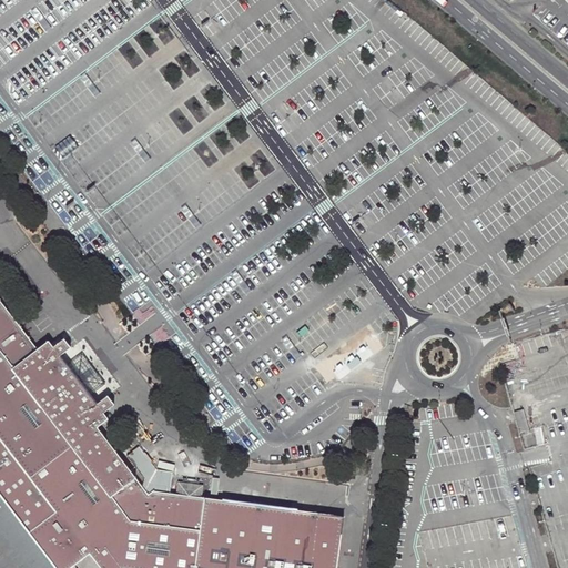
[(36,8),(30,12),(44,32),(50,28),(36,8)]
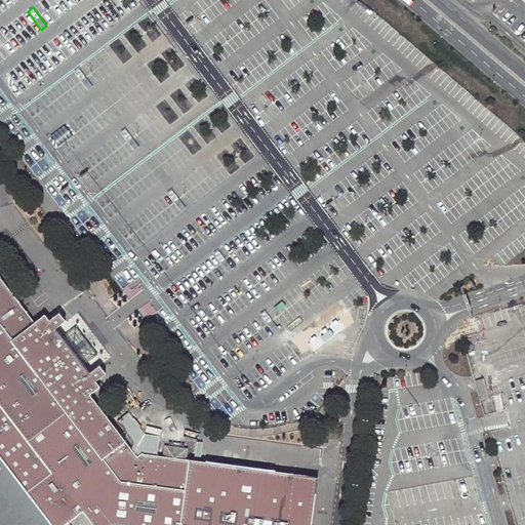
[(78,69),(73,73),(86,91),(92,87),(78,69)]
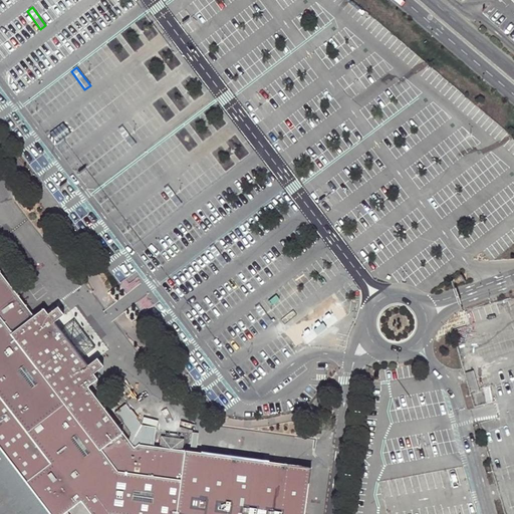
[(122,126),(117,131),(131,149),(136,145),(122,126)]
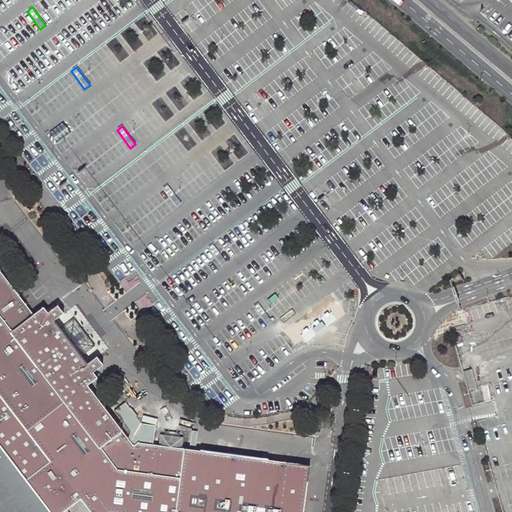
[(167,185),(162,189),(175,207),(181,203),(167,185)]
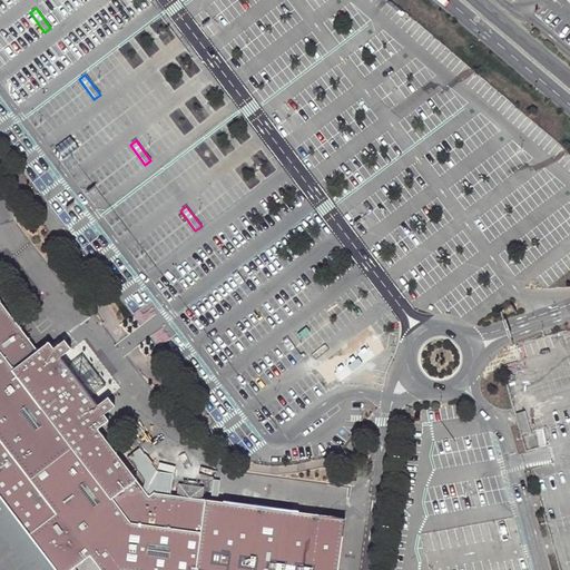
[(237,273),(231,277),(246,297),(252,293),(237,273)]
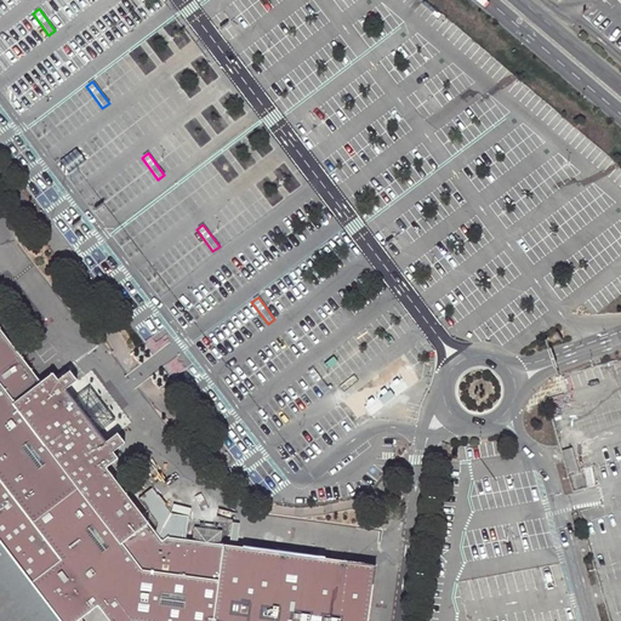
[(0,620),(77,620),(98,605),(109,620),(366,620),(374,562),(217,541),(205,540),(192,539),(165,535),(160,539),(103,466),(115,457),(112,451),(123,442),(114,432),(103,440),(97,432),(85,417),(72,399),(63,389),(75,380),(68,371),(56,380),(51,372),(40,382),(0,329),(0,620)]
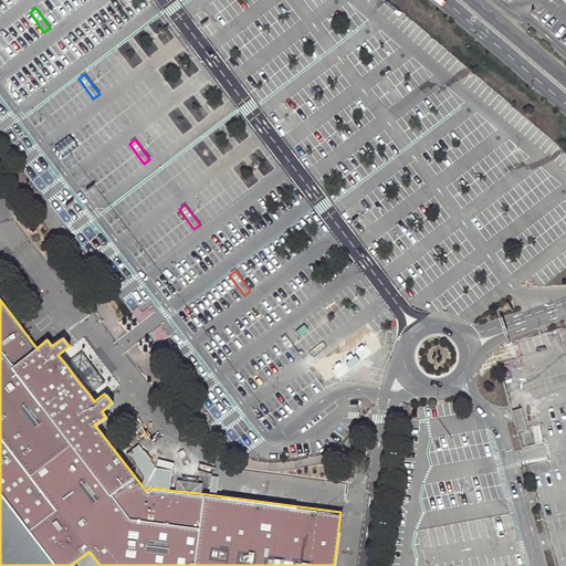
[(285,335),(280,339),(294,359),(300,355),(285,335)]
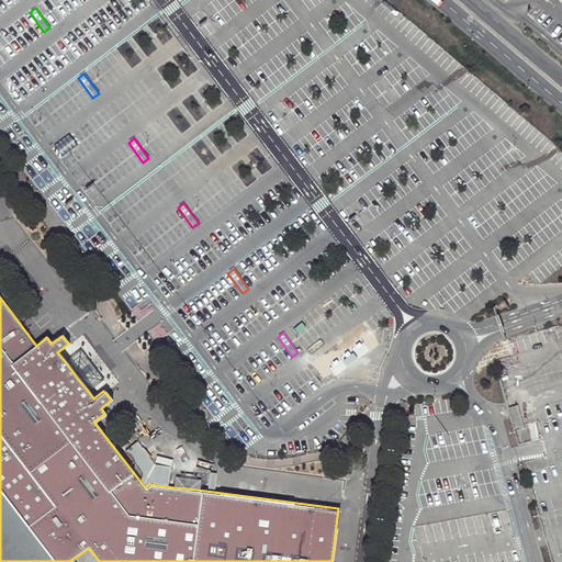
[(80,349),(65,361),(77,378),(88,391),(102,379),(92,366),(80,349)]
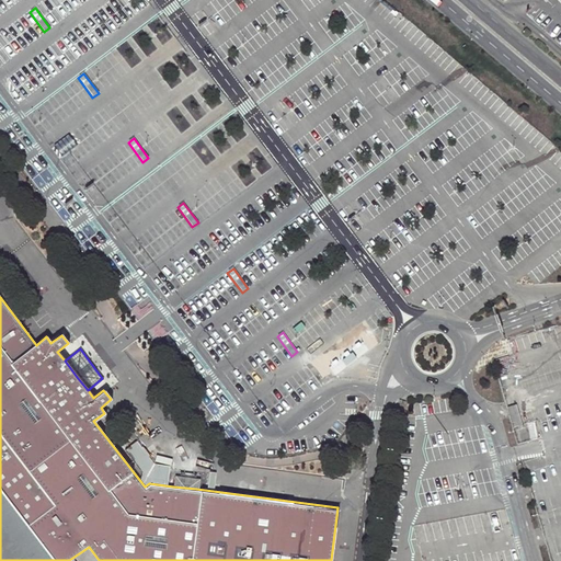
[(151,464),(150,482),(169,483),(170,465),(151,464)]
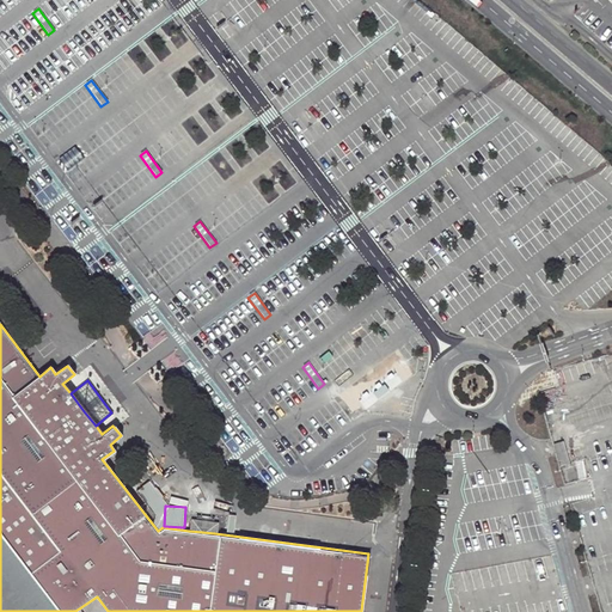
[(190,516),(189,531),(202,532),(214,533),(216,520),(203,519),(190,516)]
